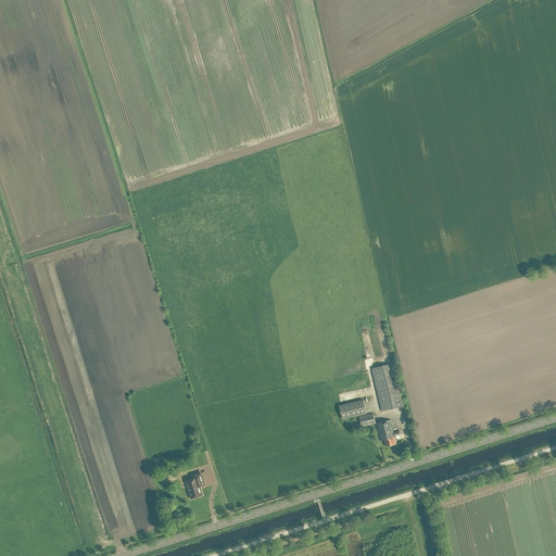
[(381,412),(404,406),(393,363),(371,368),(381,412)]
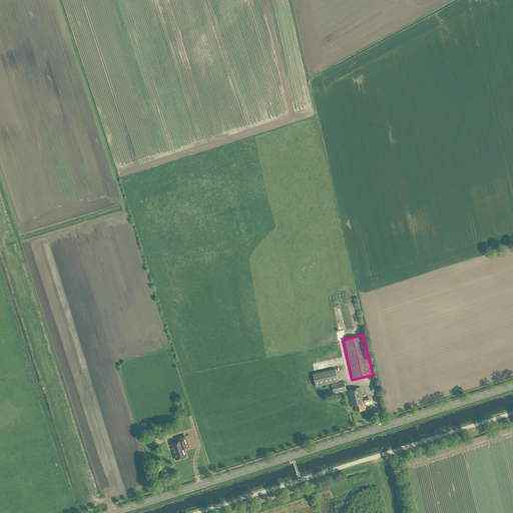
[(316,387),(338,382),(335,369),(313,375),(316,387)]
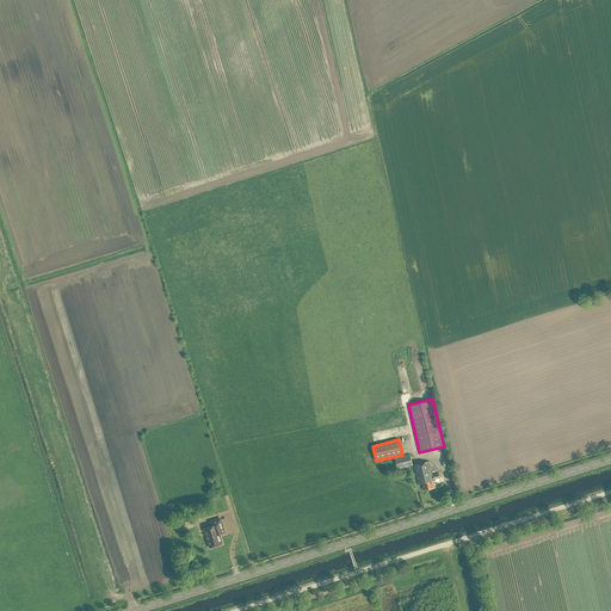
[(397,469),(412,466),(409,455),(394,458),(397,469)]
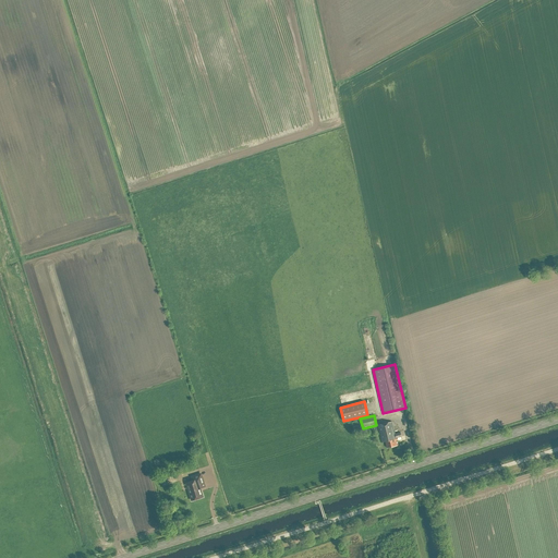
[(396,439),(396,438),(401,437),(400,433),(395,434),(391,422),(377,425),(381,443),(386,441),(387,448),(398,446),(396,439)]
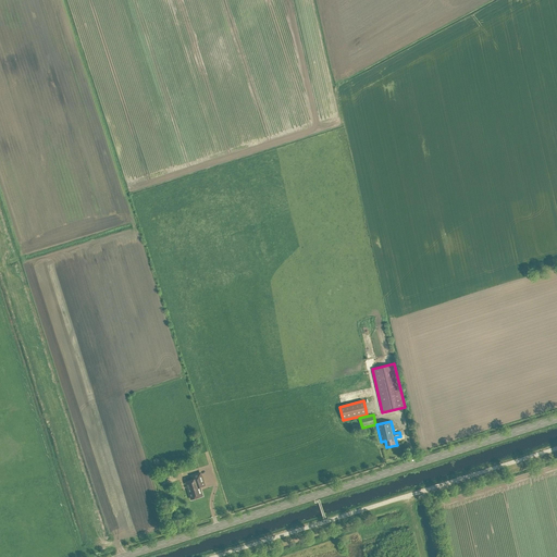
[(202,496),(200,491),(199,487),(205,485),(200,473),(192,475),(193,480),(186,482),(192,499),(202,496)]
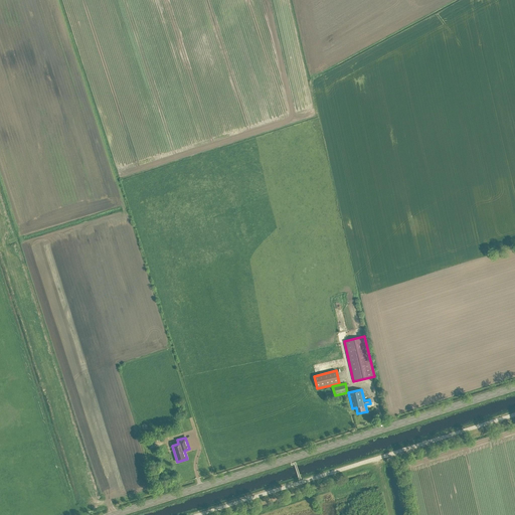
All buildings are outlined.
